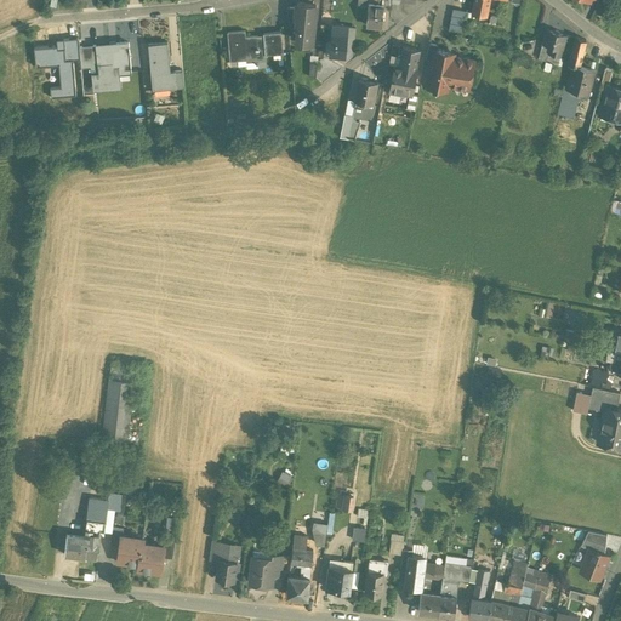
[(315,7),(297,5),(296,11),(295,21),(297,21),(296,27),(296,32),(298,32),(296,44),(312,45),(315,7)]
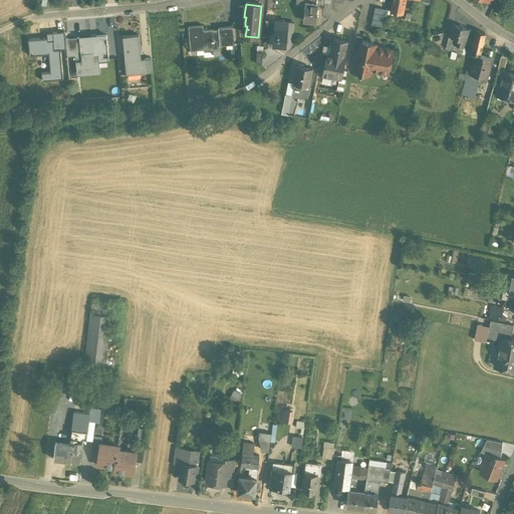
[(403,6),(393,4),(392,11),(391,13),(402,14),(403,6)]
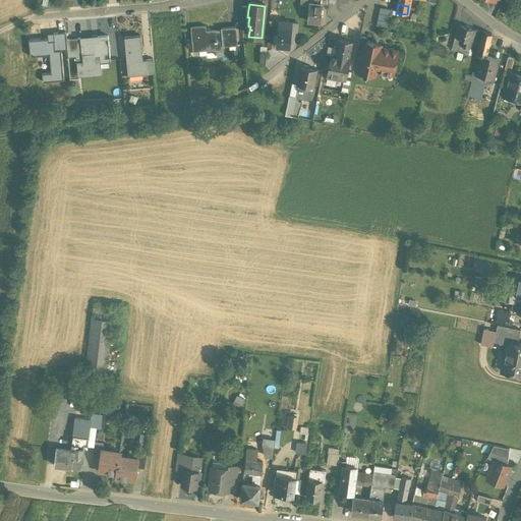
[(322,7),(308,5),(307,22),(321,24),(322,7)]
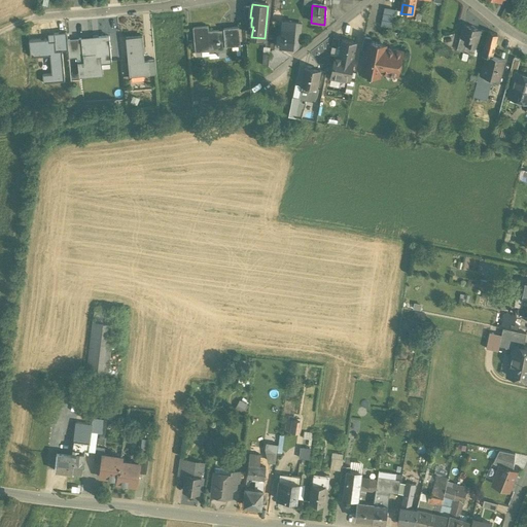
[(251,9),(243,8),(245,22),(251,23),(252,18),(250,18),(251,9)]
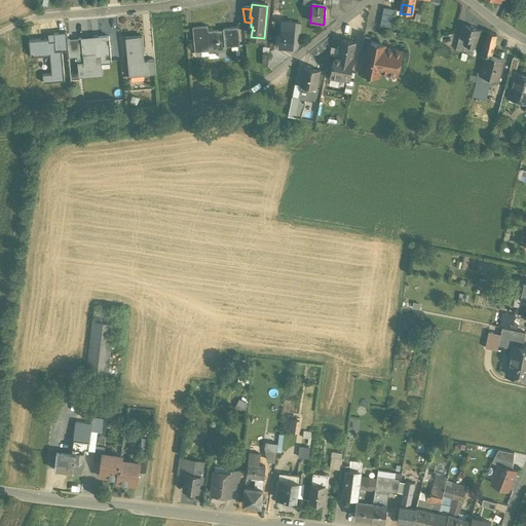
[(390,30),(395,11),(383,9),(380,28),(390,30)]
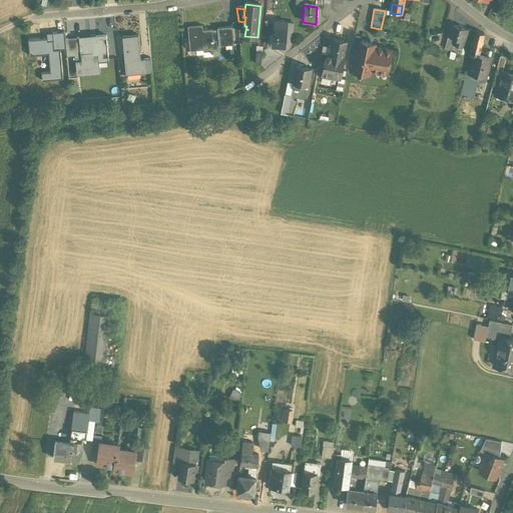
[(275,21),(274,30),(287,31),(288,23),(288,22),(275,21)]
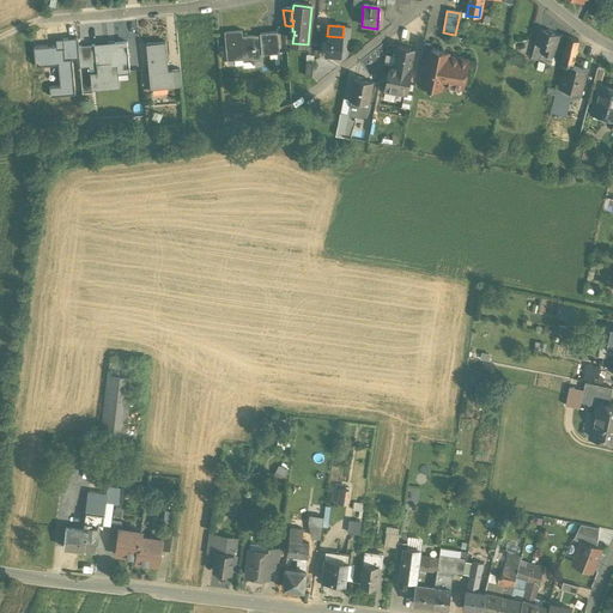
[(559,36),(540,30),(535,44),(544,47),(554,50),(556,50),(559,36)]
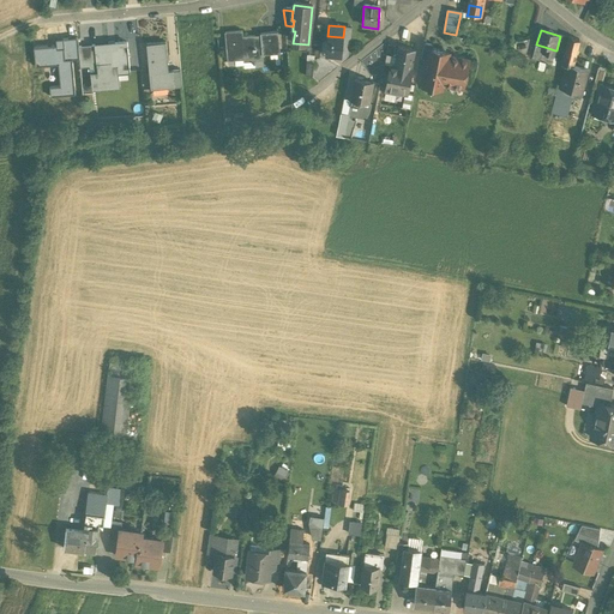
[(254,37),(242,38),(242,32),(224,34),(227,62),(235,62),(235,59),(244,58),(244,60),(252,60),(253,64),(254,64),(264,62),(263,56),(280,55),(278,34),(260,35),(260,40),(254,40),(254,37)]
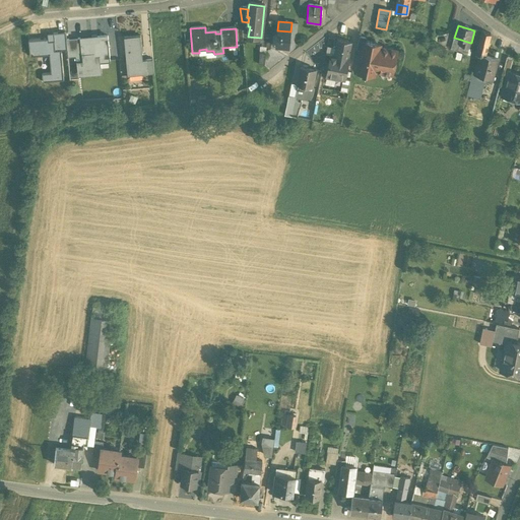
[(290,31),(277,30),(275,48),(288,49),(290,31)]
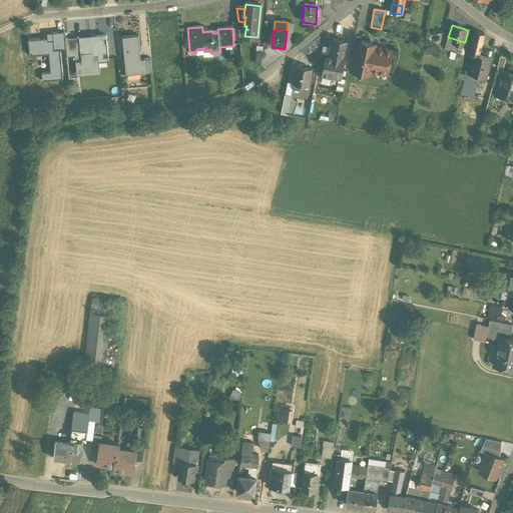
[(60,51),(66,51),(65,33),(52,34),(52,35),(47,36),(47,39),(48,39),(48,42),(59,41),(60,51)]
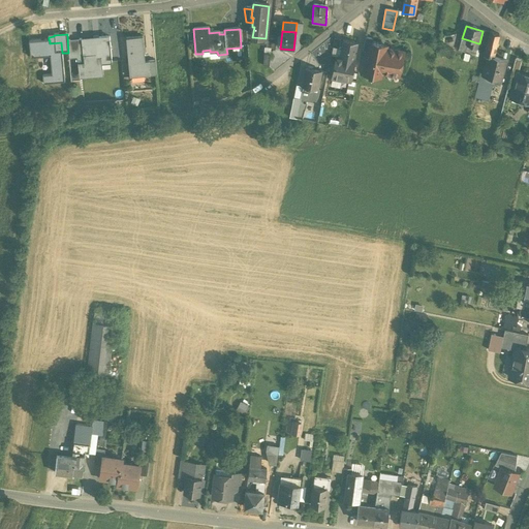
[(491,34),(485,56),(489,57),(493,58),(498,35),(491,34)]
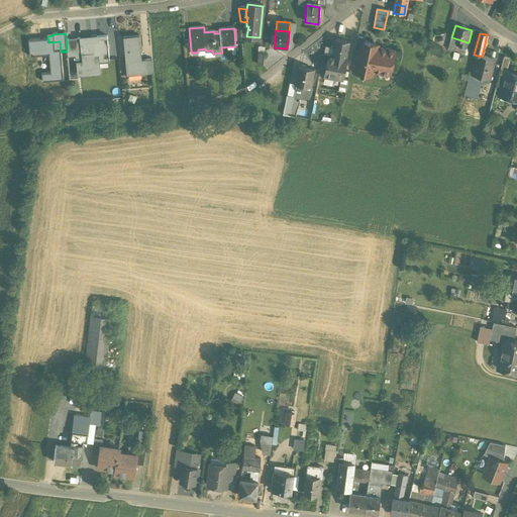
[(139,36),(123,37),(126,77),(146,76),(145,61),(141,61),(139,36)]
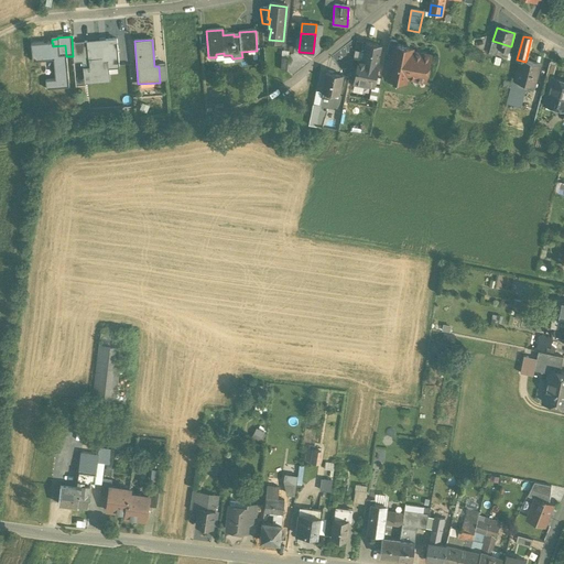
[(106,43),(87,45),(88,62),(100,61),(100,64),(108,63),(108,68),(110,68),(119,67),(117,41),(106,42),(106,43)]
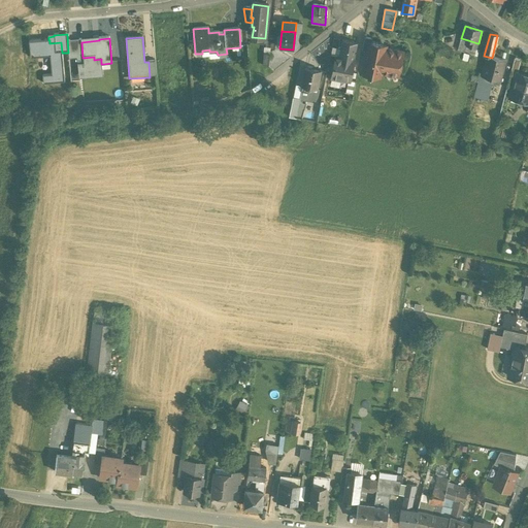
[(372,39),(364,38),(362,52),(368,53),(368,52),(369,52),(371,43),(372,39)]
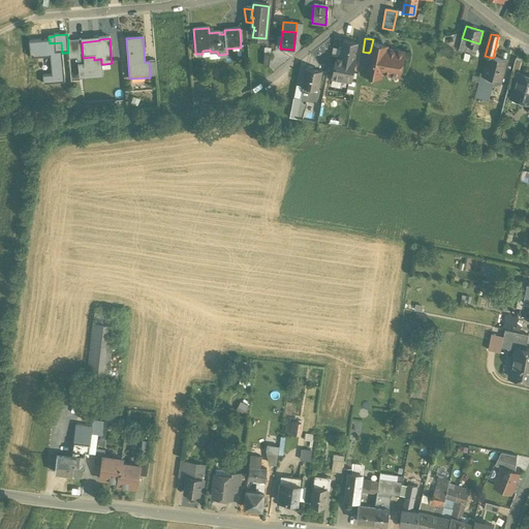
[(469,40),(462,38),(459,52),(476,57),(479,43),(478,43),(477,50),(468,47),(469,40)]
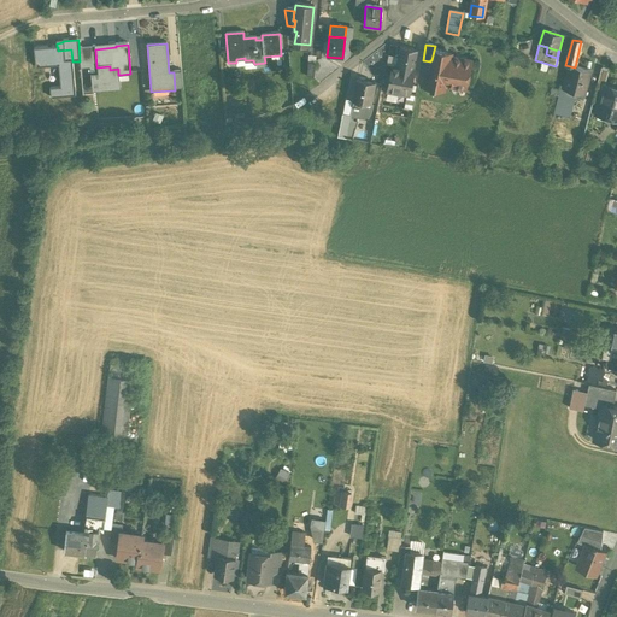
[(57,47),(34,50),(36,69),(58,68),(60,89),(50,90),(51,100),(75,98),(72,62),(71,50),(58,51),(58,47),(57,47)]
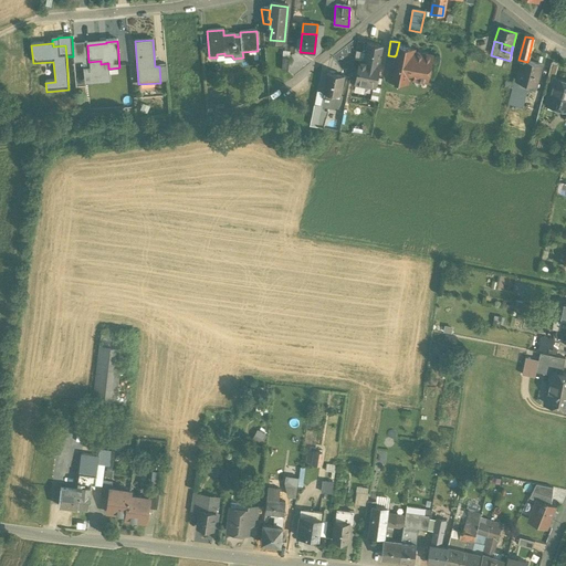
[(512,46),(502,43),(501,50),(511,53),(512,46)]
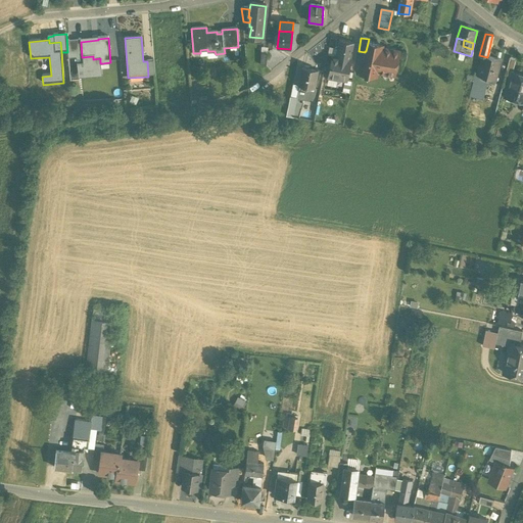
[(353,43),(339,41),(336,58),(350,61),(353,43)]
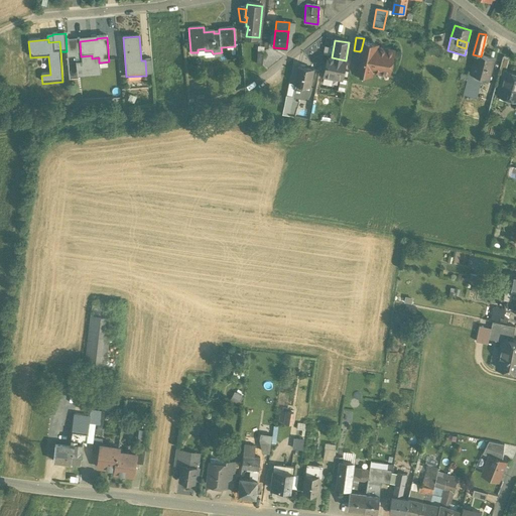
[(80,41),(73,42),(74,57),(76,57),(81,56),(80,41)]
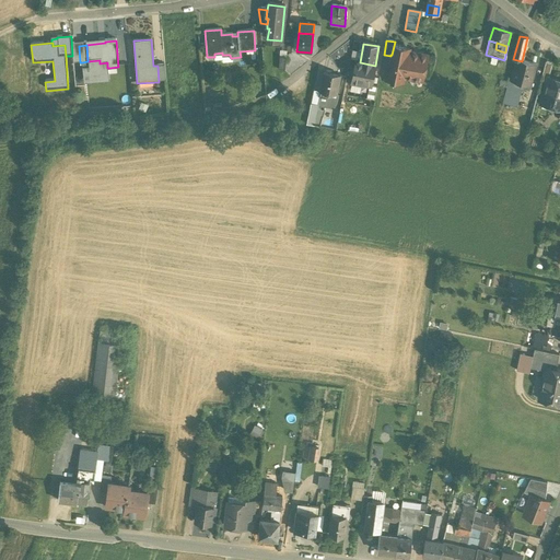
[(394,46),(392,55),(391,55),(391,56),(386,78),(403,81),(404,77),(422,80),(424,71),(426,70),(427,67),(426,65),(428,55),(409,51),(409,49),(394,46)]
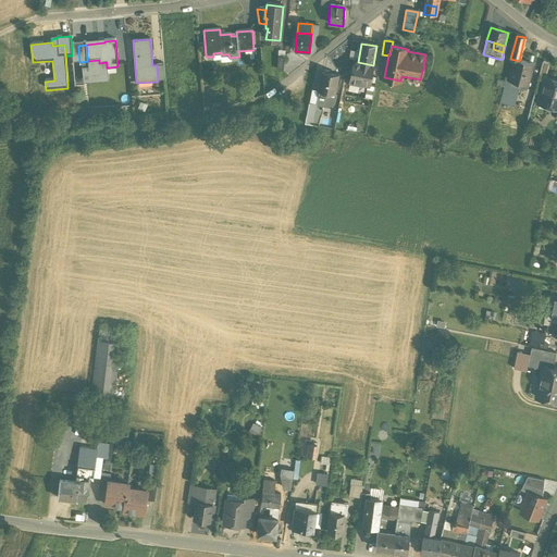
[(221,52),(213,53),(213,57),(213,61),(221,61),(221,63),(230,63),(232,63),(231,58),(230,58),(229,54),(221,54),(221,52)]
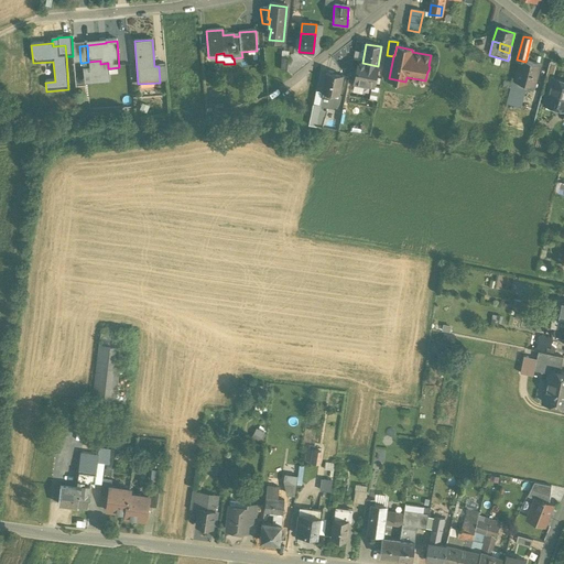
[(83,63),(85,86),(112,83),(110,68),(108,68),(108,63),(100,64),(100,61),(88,62),(83,63)]
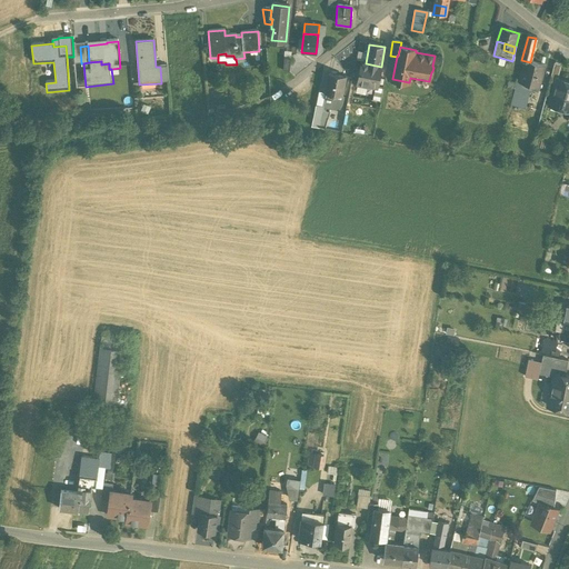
[(530,62),(526,61),(520,82),(539,87),(545,66),(530,62)]
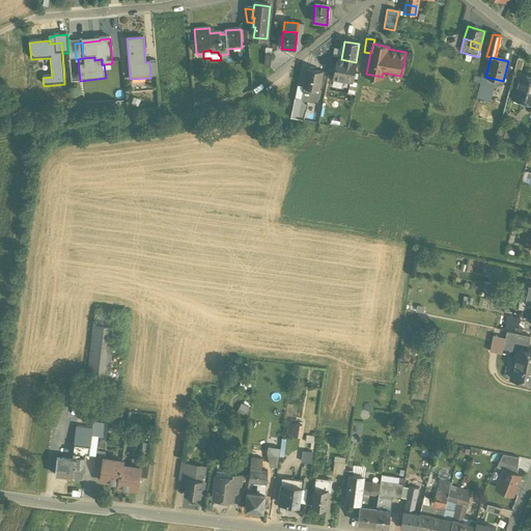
[(356,62),(341,59),(338,58),(334,79),(351,83),(352,83),(356,62)]
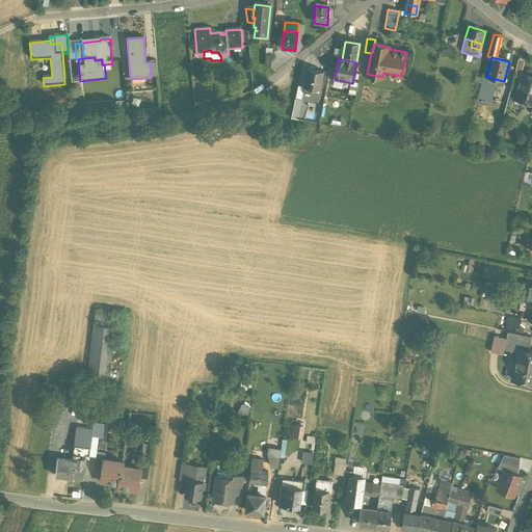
[(156,61),(150,62),(151,78),(158,77),(156,61)]
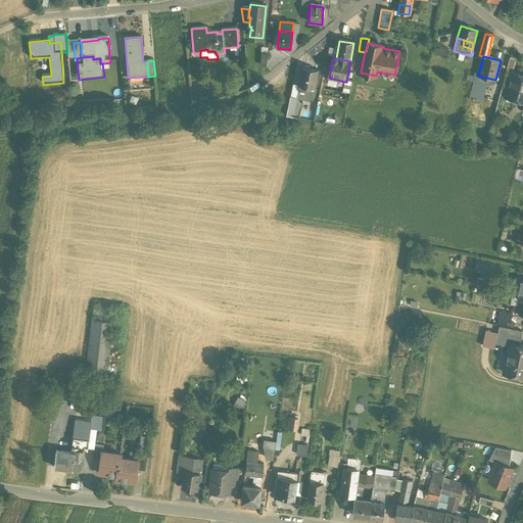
[(318,70),(302,68),(298,86),(298,91),(299,91),(304,93),(305,88),(314,89),(318,70)]
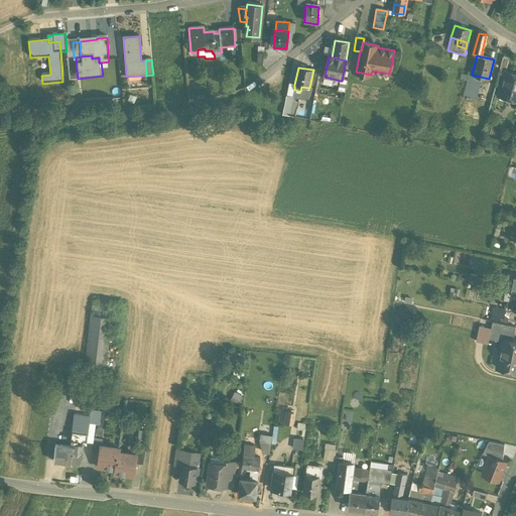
[(515,74),(504,72),(498,96),(515,100),(515,74)]
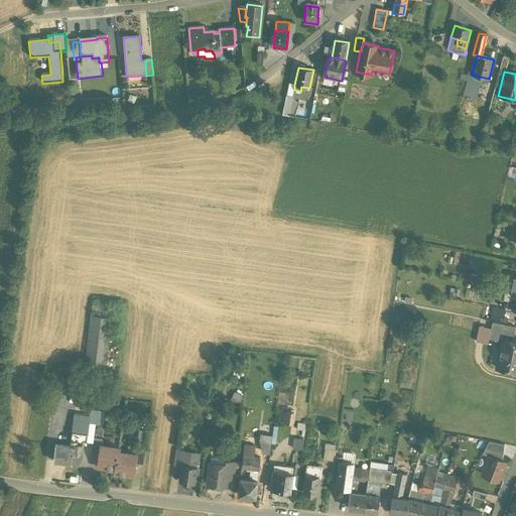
[(488,85),(489,79),(472,75),(469,74),(467,81),(480,84),(483,85),(485,84),(488,85)]
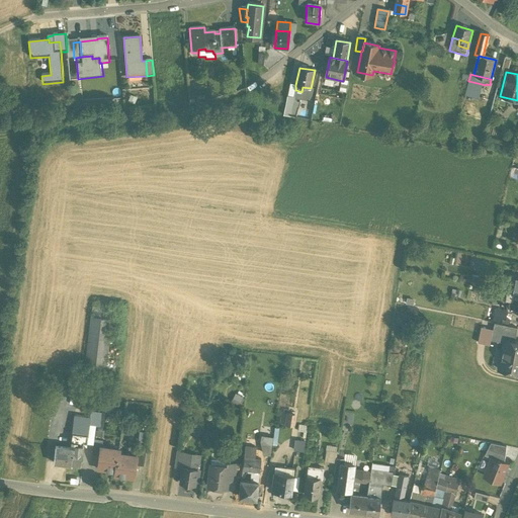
[(349,82),(343,81),(342,81),(340,92),(347,94),(349,82)]
